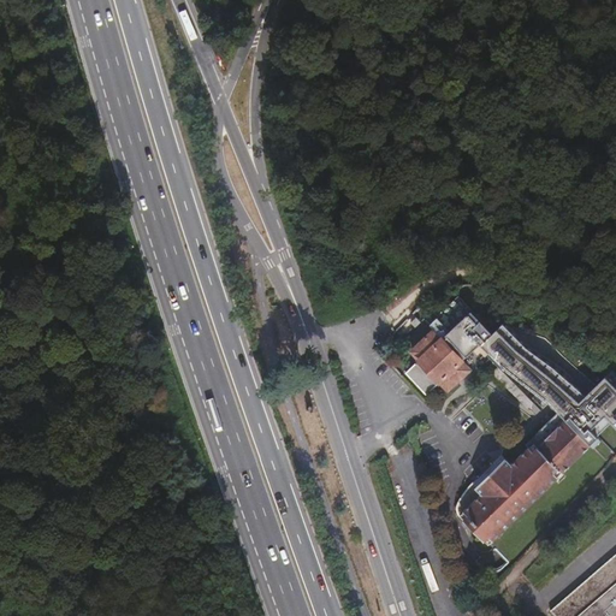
[(517,333),(516,335),(513,338),(567,385),(587,361),(533,317),(517,333)]
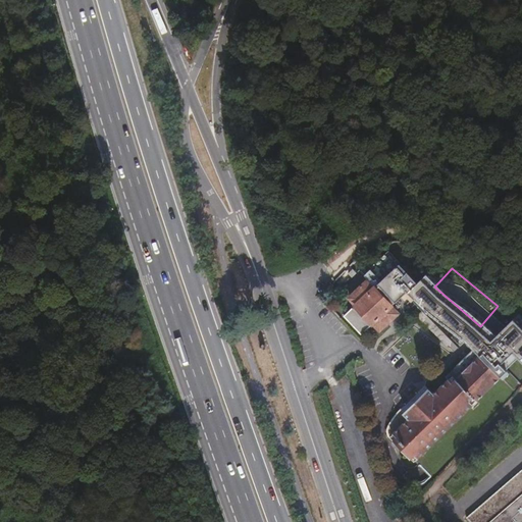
[(361,313),(350,325),(367,345),(378,334),(386,343),(405,323),(372,291),(356,306),(361,313)]
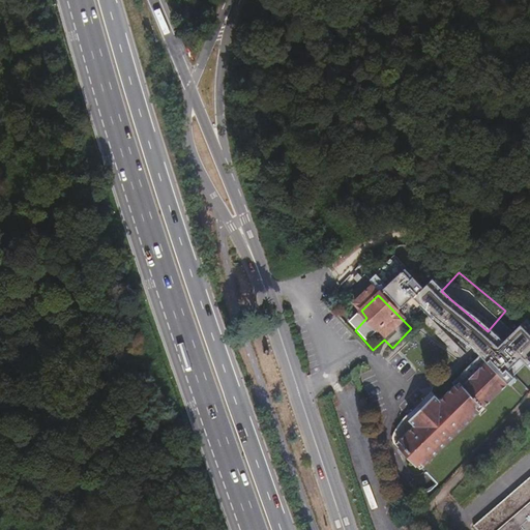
[(529,319),(524,325),(505,311),(488,331),(490,333),(486,337),(508,358),(524,343),(529,349),(529,319)]
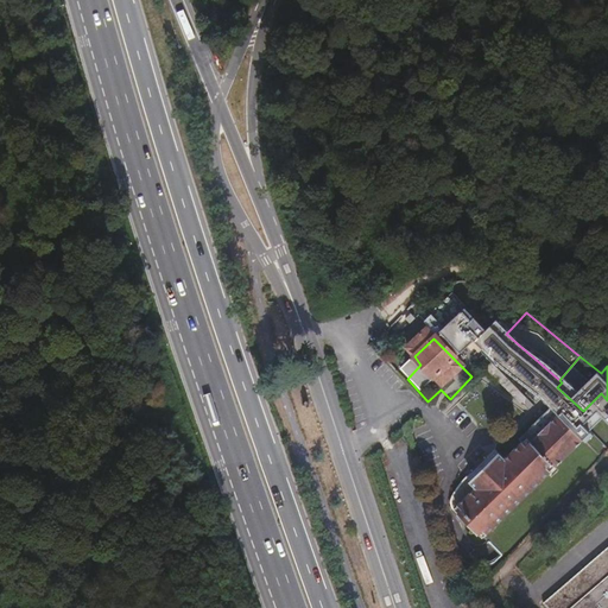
[(553,418),(527,444),(523,449),(518,445),(499,463),(494,460),(468,486),(462,481),(458,483),(455,487),(453,492),(450,496),(449,501),(449,506),(450,511),(450,512),(476,534),(481,531),(486,536),(578,443),(553,418)]
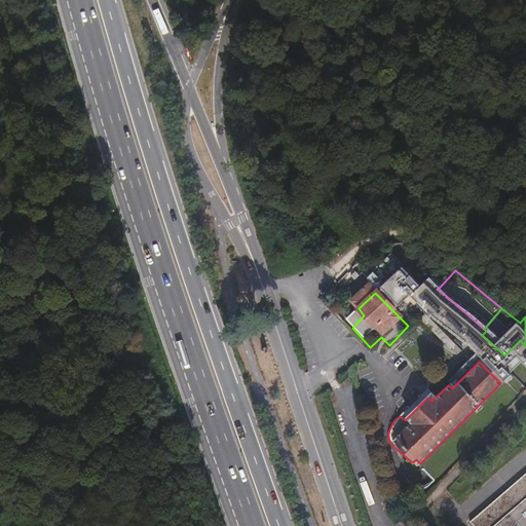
[(350,390),(344,392),(352,410),(358,407),(350,390)]
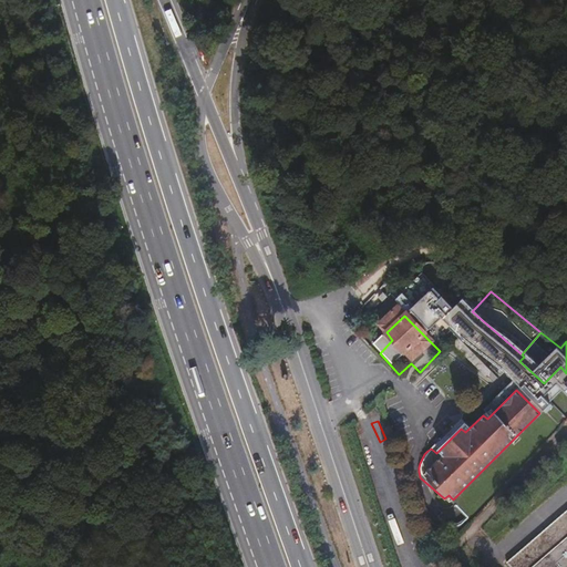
[(389,471),(393,488),(400,486),(395,468),(389,471)]
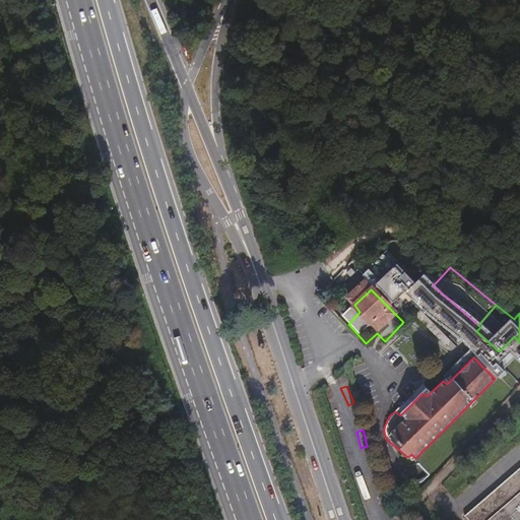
[(519,519),(519,469),(465,516),(468,519),(519,519)]
